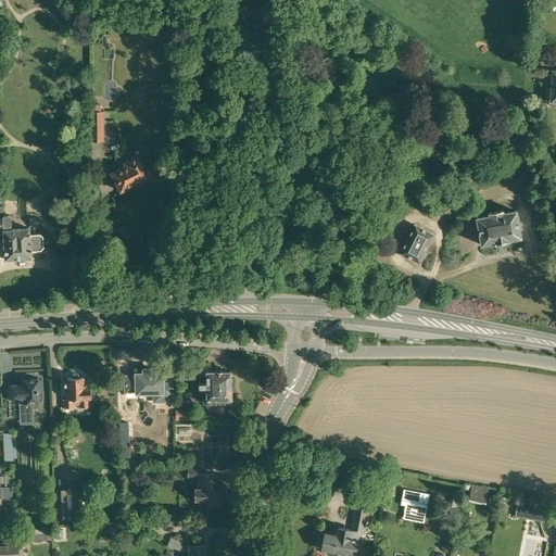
[(101,104),(92,104),(92,141),(104,141),(103,111),(101,111),(101,104)]
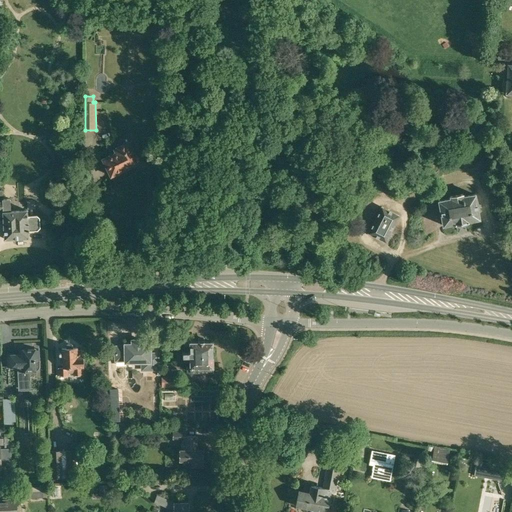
[(134,165),(139,162),(129,142),(114,149),(116,152),(103,159),(111,176),(128,168),(127,166),(133,163),(134,165)]
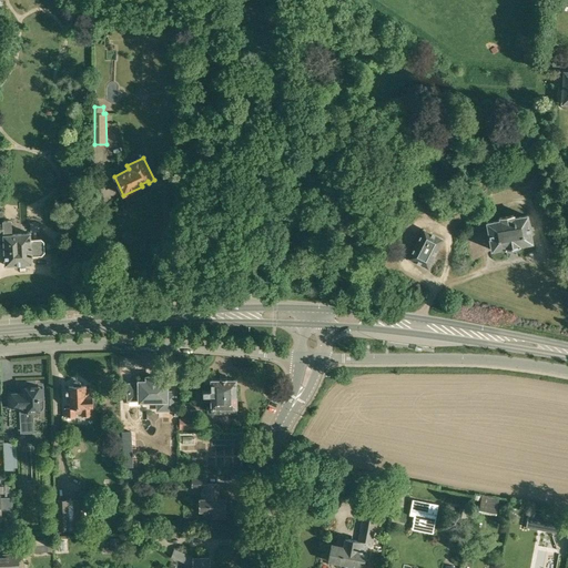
[(41,255),(44,252),(43,242),(41,240),(30,240),(30,233),(12,234),(11,220),(3,221),(2,211),(0,211),(0,235),(3,235),(6,265),(31,263),(31,256),(41,255)]
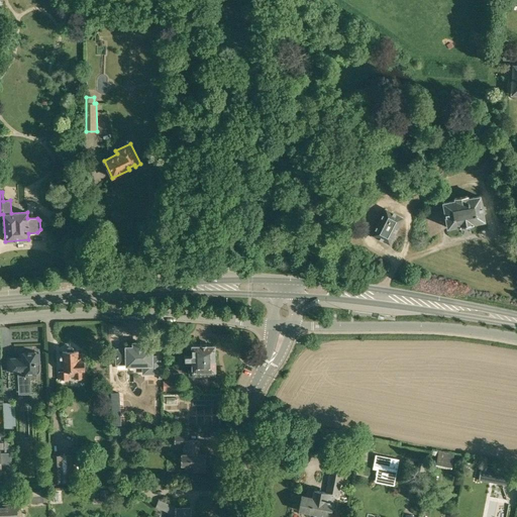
[(472,223),(484,221),(480,196),(467,198),(467,197),(455,199),(455,200),(443,203),(447,227),(459,225),(459,226),(472,223)]
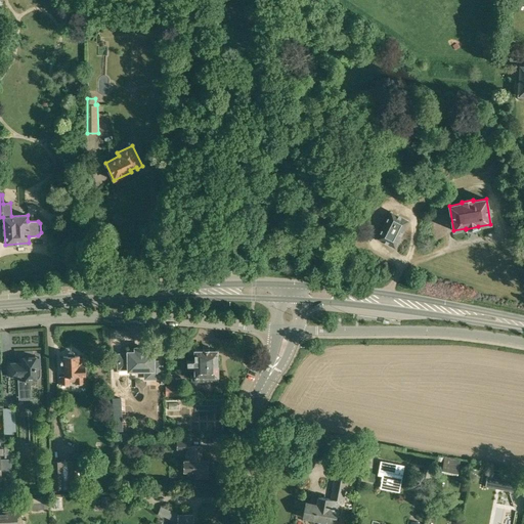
[(395,247),(408,220),(391,211),(378,238),(395,247)]
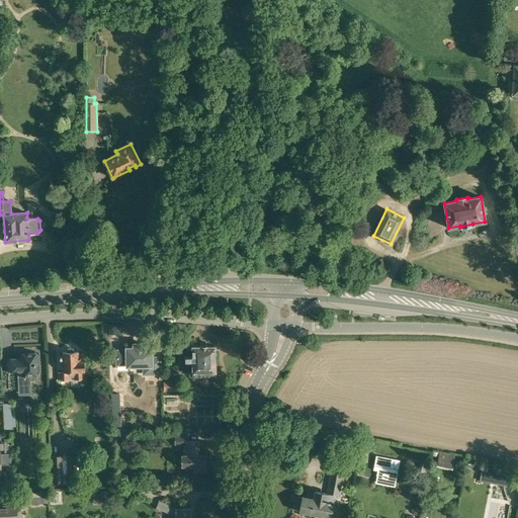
[(126,351),(119,351),(116,351),(116,364),(126,364),(126,366),(147,366),(147,373),(160,373),(159,361),(151,361),(151,348),(144,348),(144,344),(134,344),(134,349),(126,349),(126,351)]
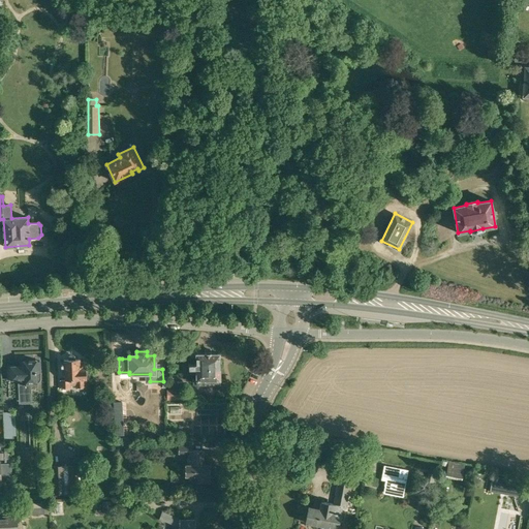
[(67,358),(67,360),(63,360),(63,362),(61,362),(61,369),(64,369),(64,380),(61,380),(61,389),(70,387),(70,385),(75,385),(75,387),(85,387),(85,380),(87,380),(87,377),(90,377),(90,371),(86,371),(86,368),(84,368),(84,361),(80,362),(80,359),(74,360),(74,356),(74,355),(73,354),(72,353),(69,354),(68,354),(67,358)]
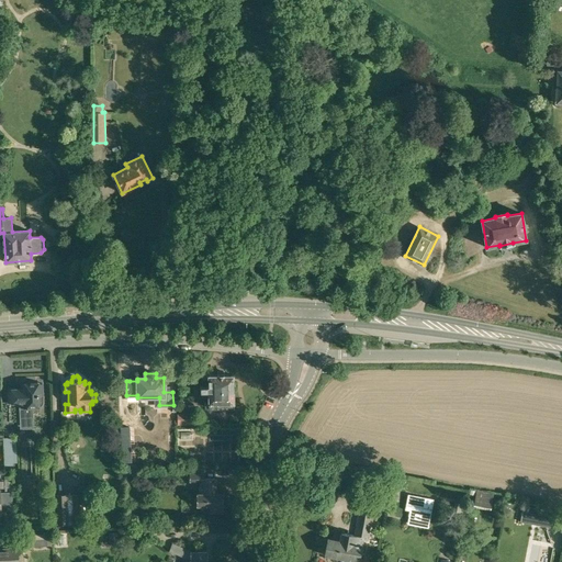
[(206,375),(206,402),(204,402),(204,408),(208,408),(232,408),(232,403),(231,375),(206,375)]
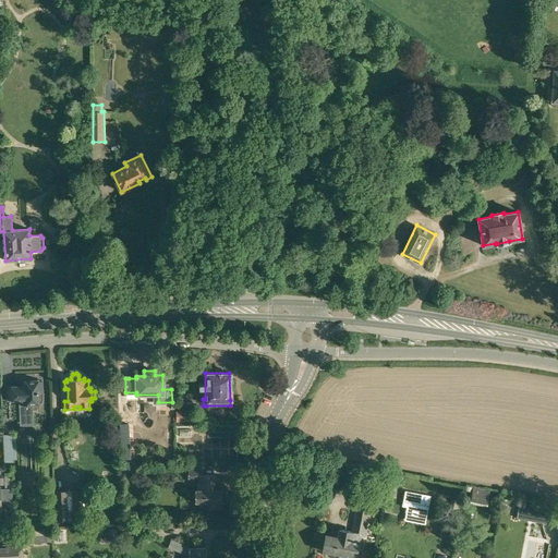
[(44,400),(44,398),(44,393),(43,380),(24,381),(24,386),(8,387),(8,401),(19,401),(20,412),(28,412),(28,405),(40,405),(43,403),(44,401),(44,400)]
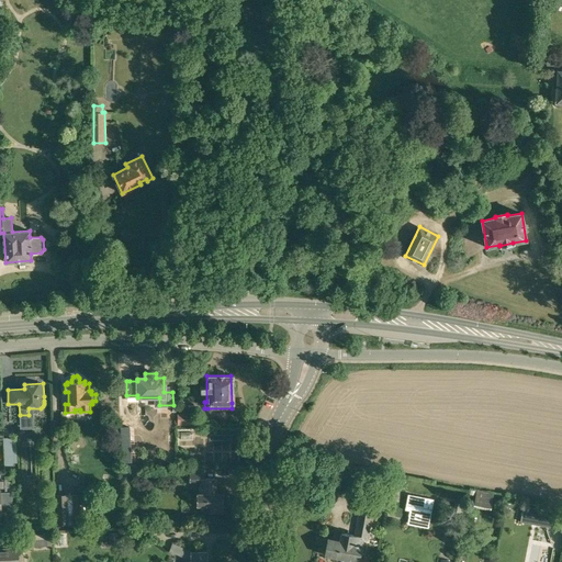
[(177,413),(178,425),(191,425),(191,413),(177,413)]
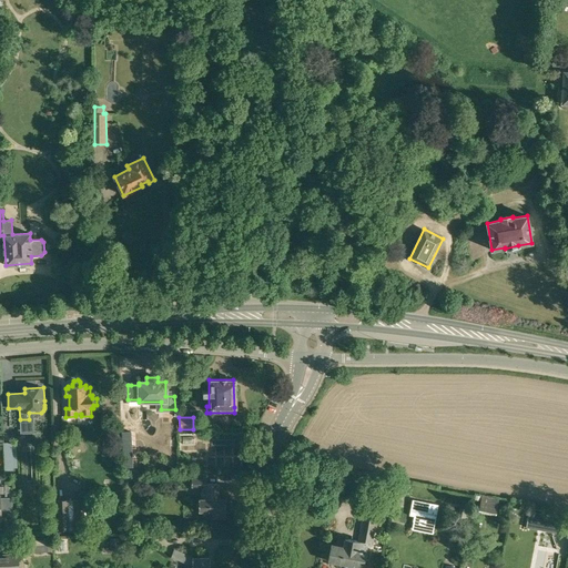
[(3,442),(4,470),(13,470),(13,467),(12,444),(12,442),(3,442)]
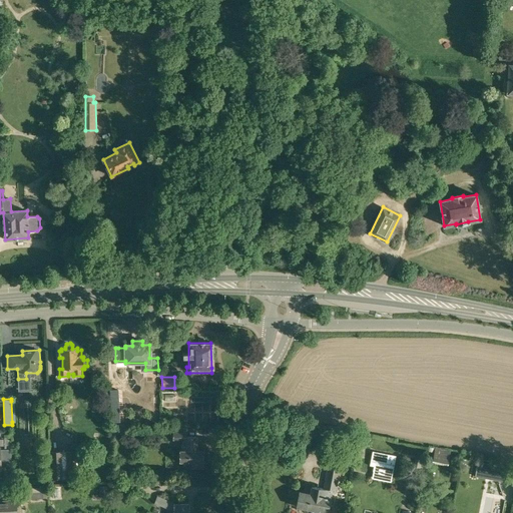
[(126,424),(112,424),(112,434),(126,434),(126,424)]
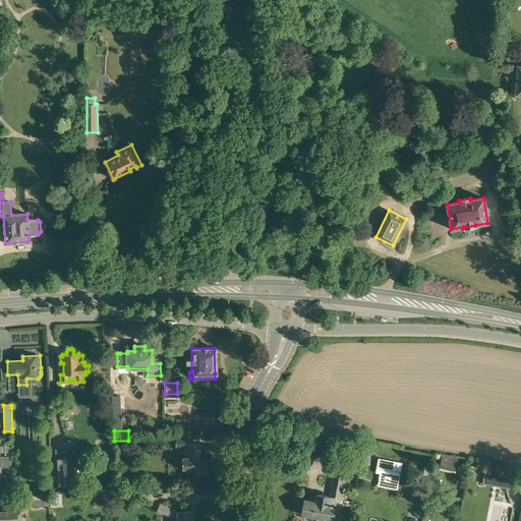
[(207,475),(207,458),(200,458),(200,444),(188,444),(189,435),(175,435),(175,446),(187,447),(187,458),(182,457),(182,469),(194,469),(194,475),(207,475)]
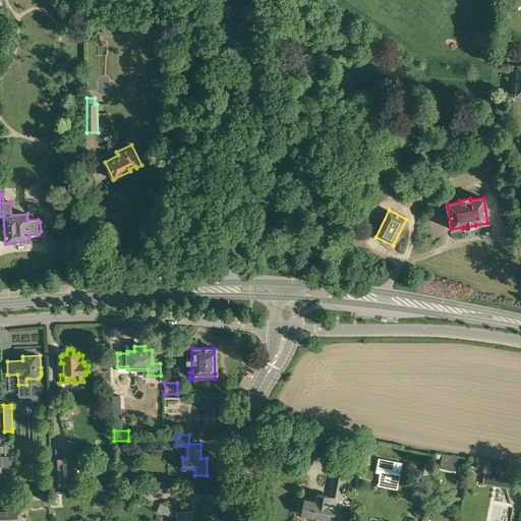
[(441,455),(439,470),(455,473),(457,458),(441,455)]
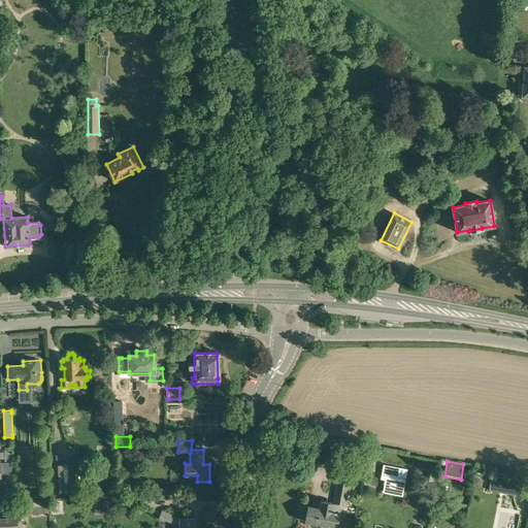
[(53,465),(54,493),(78,492),(77,464),(53,465)]
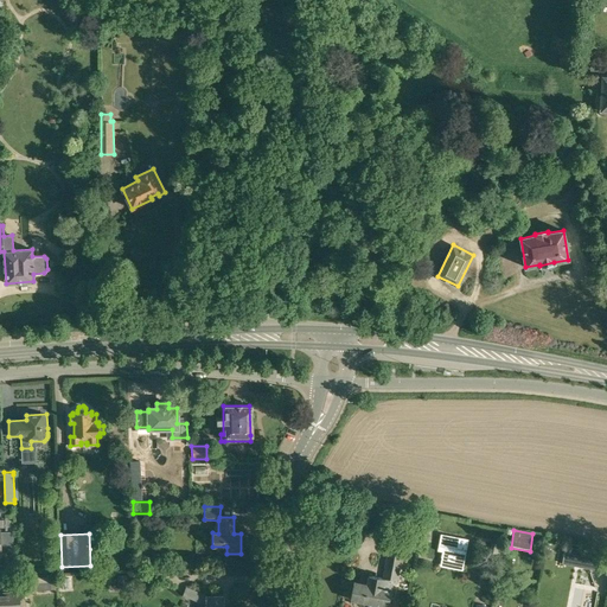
[(464,562),(468,540),(440,534),(438,545),(443,547),(441,557),(464,562)]
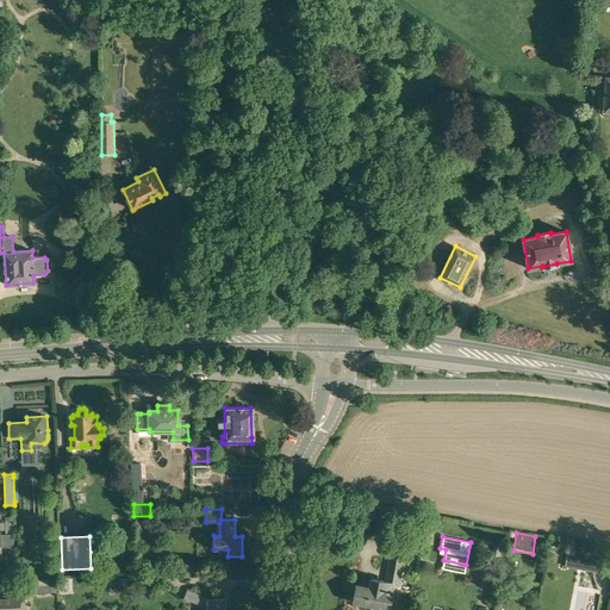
[(392,541),(384,580),(371,578),(369,587),(355,585),(352,603),(390,609),(394,586),(399,586),(404,562),(408,543),(392,541)]
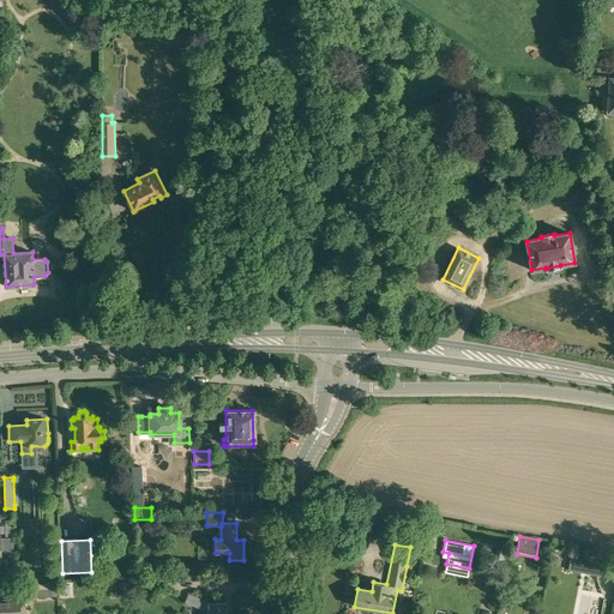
[(570,565),(601,571),(603,559),(572,553),(570,565)]
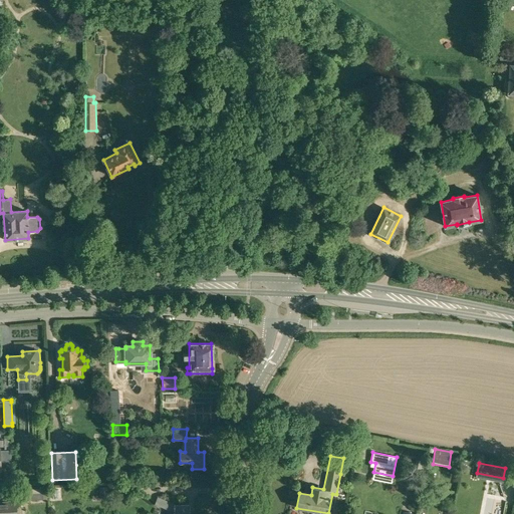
[(477,498),(481,476),(471,474),(467,496),(477,498)]
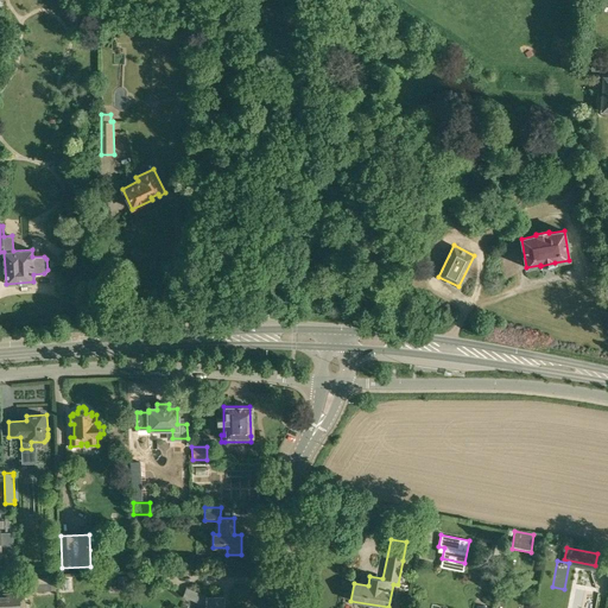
[(162,572),(149,572),(147,580),(149,580),(147,588),(160,588),(160,582),(158,582),(158,581),(162,581),(162,572)]
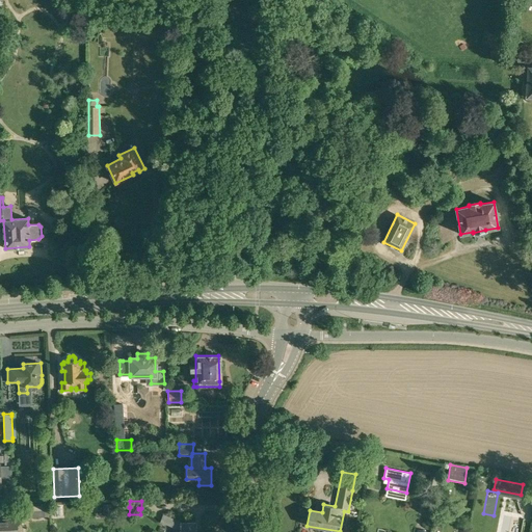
[(102,505),(102,515),(110,515),(111,505),(102,505)]
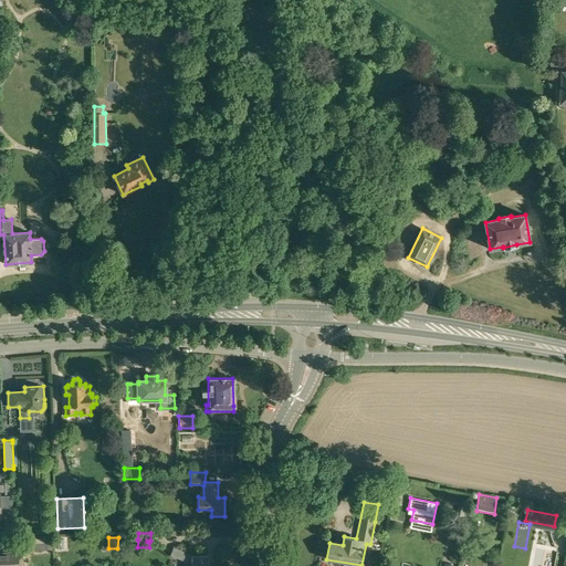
[(170,555),(194,564),(192,565),(207,565),(208,556),(197,556),(174,547),(170,555)]
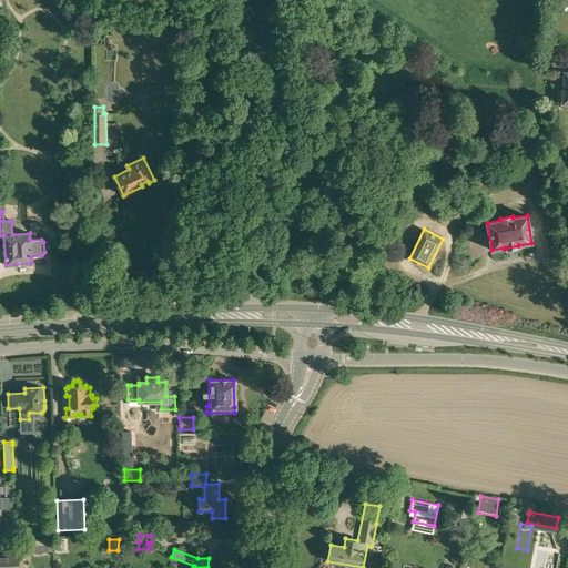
[(18,567),(18,556),(18,555),(16,555),(0,556),(0,567),(18,567)]
